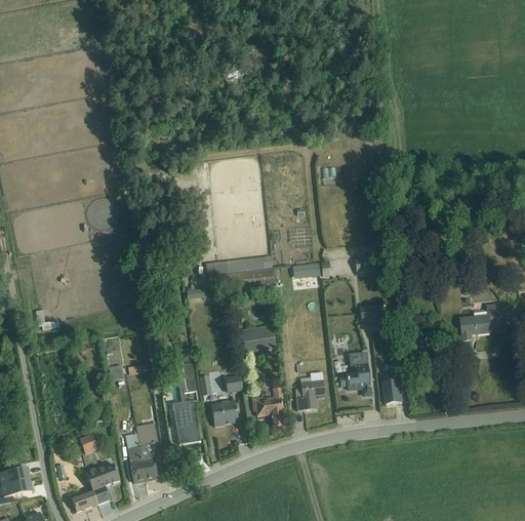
[(173,101),(191,107),(193,101),(175,94),(173,101)]
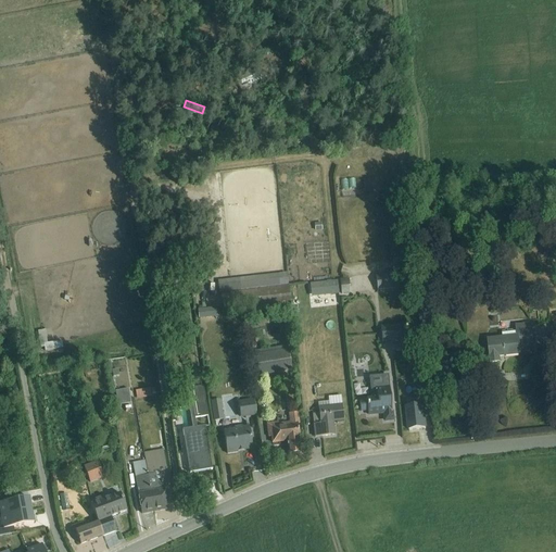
[(367,125),(373,135),(378,132),(373,122),(367,125)]
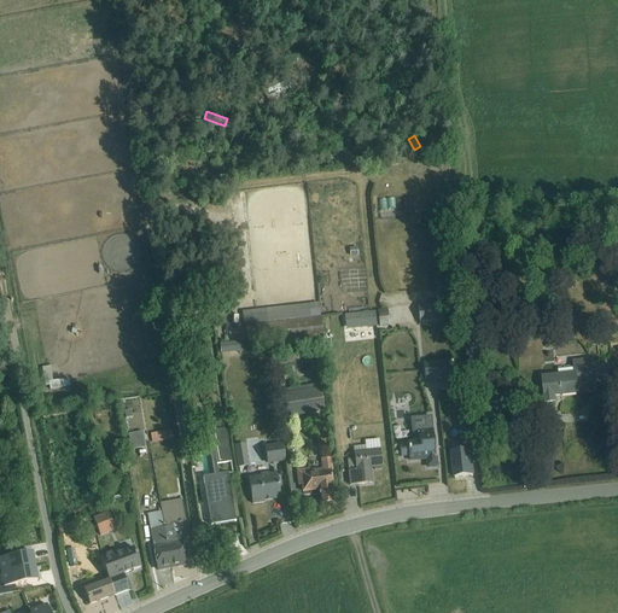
[(408,175),(401,175),(402,190),(412,188),(410,180),(408,180),(408,175)]
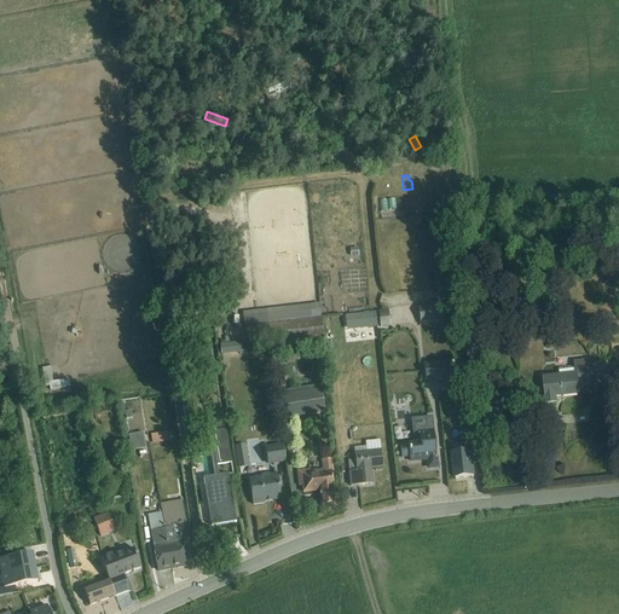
[(446,218),(439,210),(428,220),(438,232),(447,224),(445,220),(446,218)]
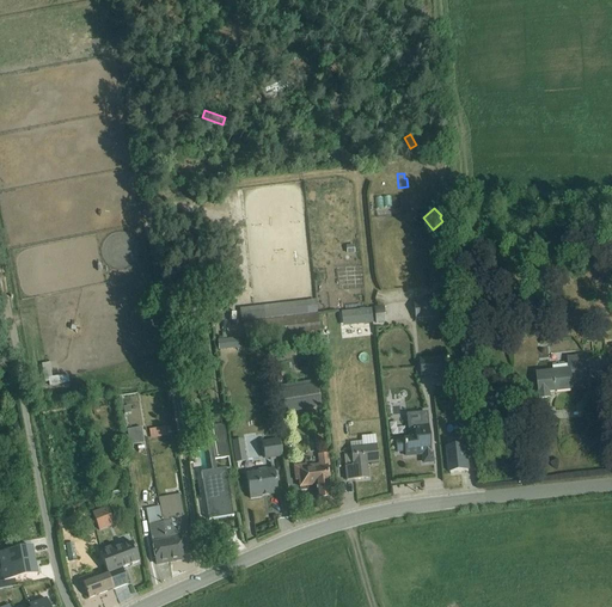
[(415,316),(441,313),(439,295),(421,296),(421,299),(414,300),(415,316)]
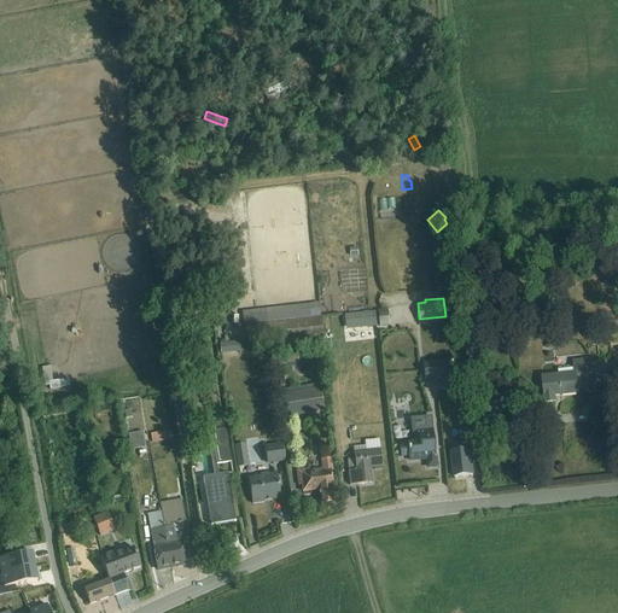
[(316,299),(243,309),(248,340),(280,336),(280,344),(290,343),(289,336),(322,331),(319,299),(316,299)]
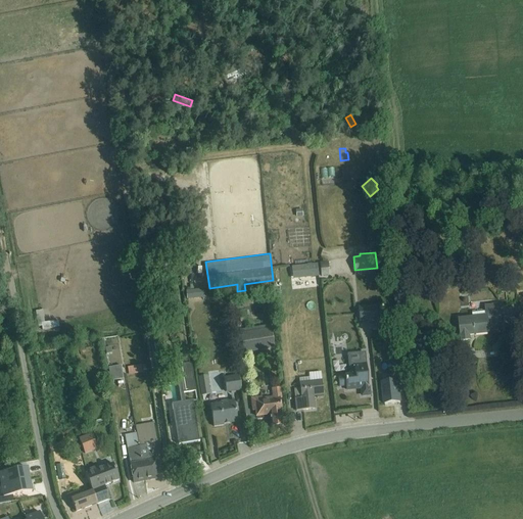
[(321,274),(329,273),(328,260),(320,260),(321,274)]
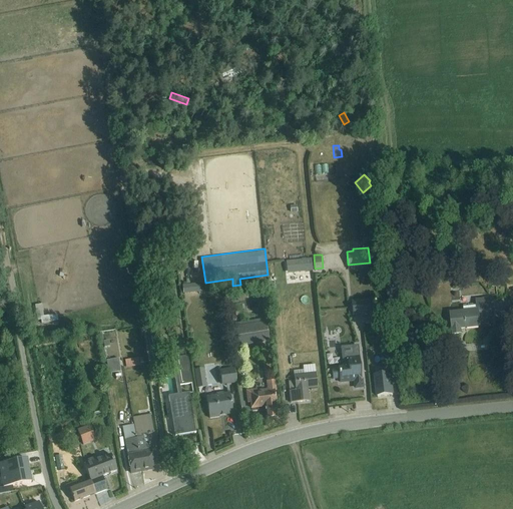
[(311,256),(286,259),(287,271),(309,269),(313,268),(311,256)]
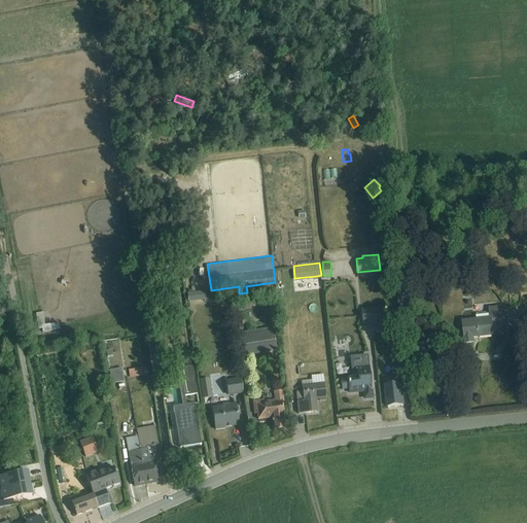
[(395,266),(398,290),(405,290),(403,277),(409,277),(409,266),(395,266)]
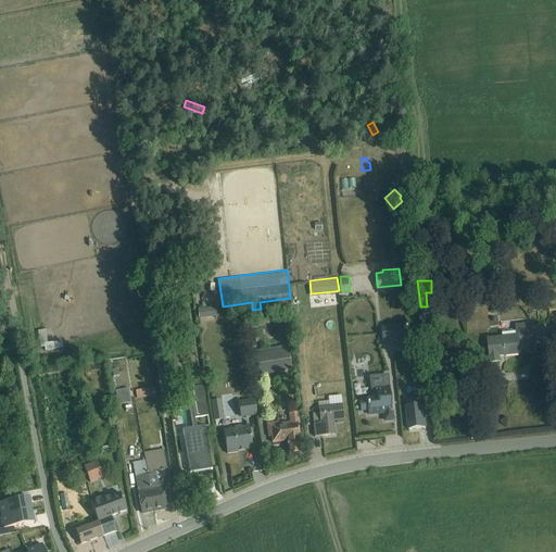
[(219,310),(217,303),(200,306),(202,314),(219,310)]
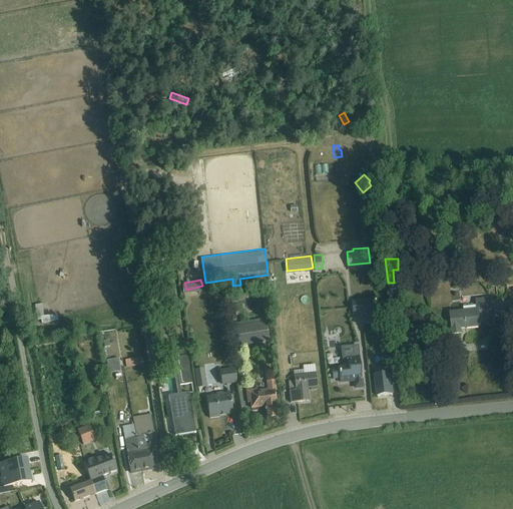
[(491,295),(476,297),(476,304),(464,305),(464,308),(450,310),(452,333),(462,332),(462,327),(467,327),(468,329),(479,328),(479,325),(481,325),(480,316),(493,315),(491,295)]
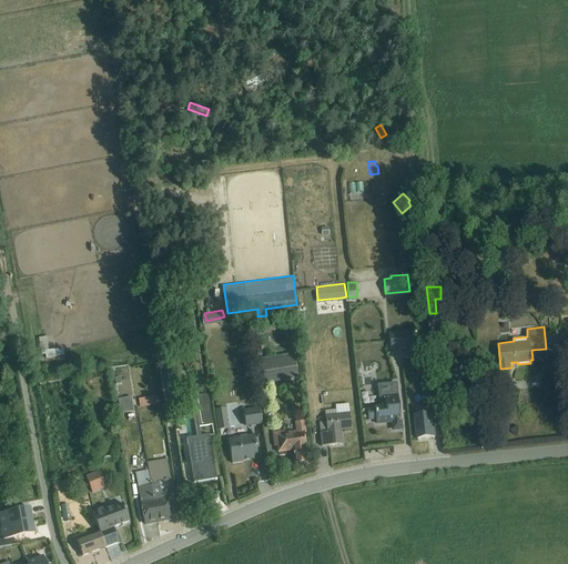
[(391,348),(413,345),(411,329),(388,331),(391,348)]
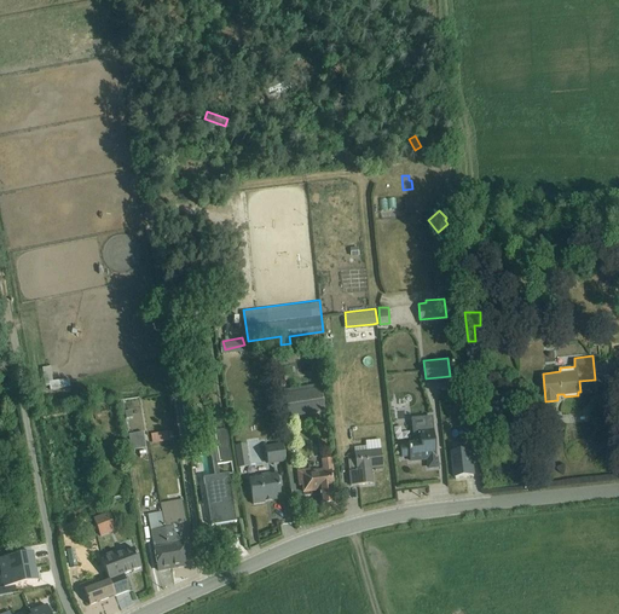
[(50,363),(41,365),(44,380),(48,380),(50,387),(65,384),(64,376),(52,378),(50,363)]
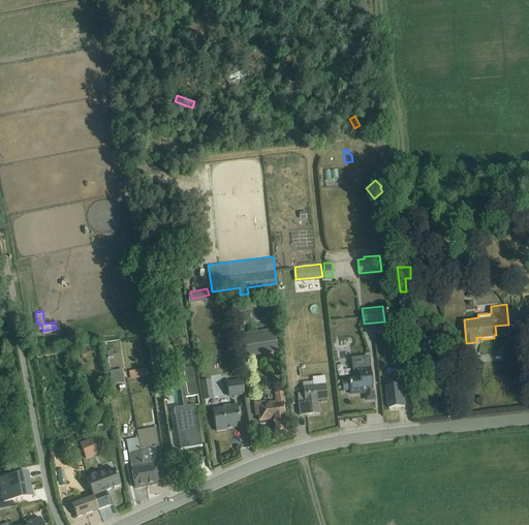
[(246,354),(277,349),(274,329),(242,334),(246,354)]
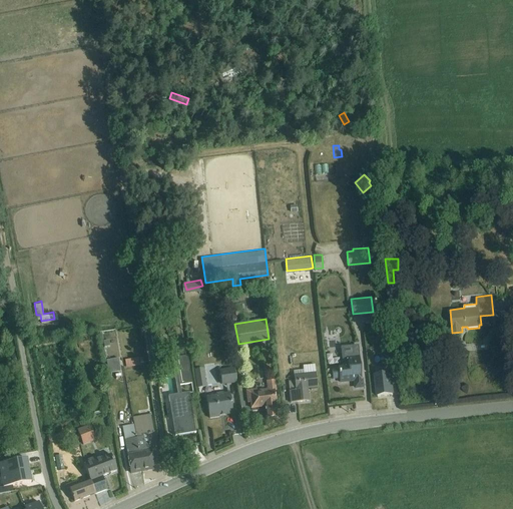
[(118,352),(116,326),(99,327),(99,336),(105,335),(106,353),(118,352)]
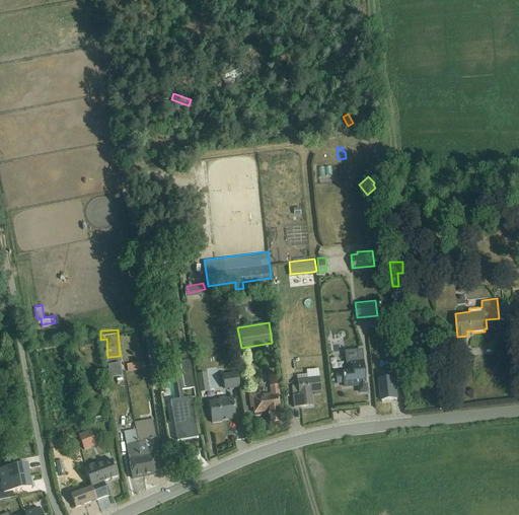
[(372,353),(372,350),(369,351),(370,354),(371,354),(374,376),(380,376),(380,365),(378,365),(377,353),(372,353)]
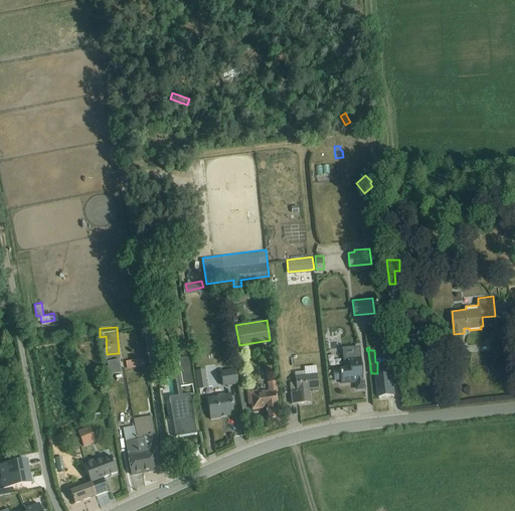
[(360,353),(348,355),(349,361),(343,362),(344,366),(332,367),(333,378),(340,377),(341,381),(355,379),(356,386),(363,385),(360,353)]
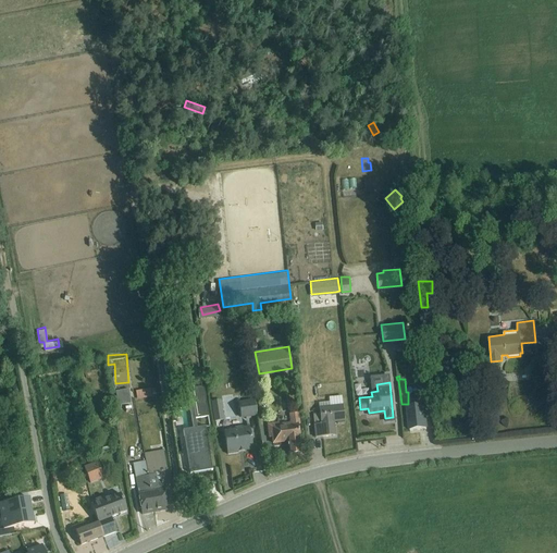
[(156,392),(155,385),(144,386),(144,383),(136,385),(137,388),(135,388),(136,396),(151,394),(151,392),(156,392)]
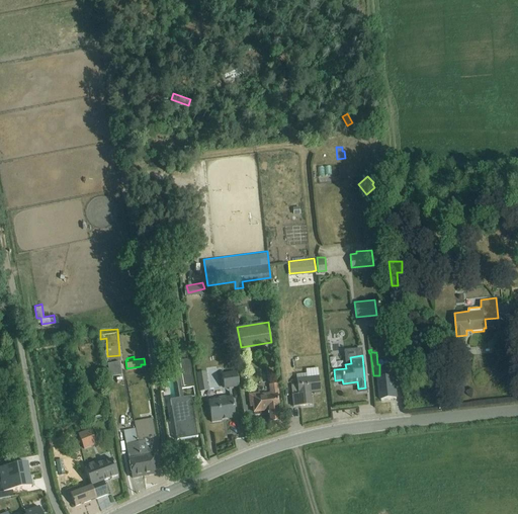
[(176,376),(179,396),(170,398),(176,437),(197,434),(190,394),(182,396),(176,356),(162,359),(164,368),(165,368),(167,377),(176,376)]
